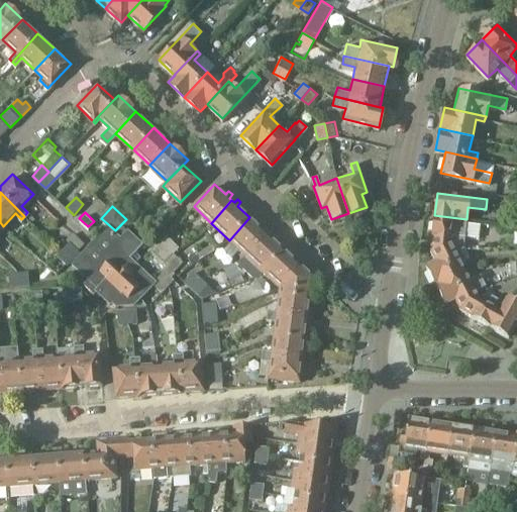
[(434,215),(430,249),(462,245),(464,234),(479,235),(480,222),(471,222),(466,221),(467,219),(434,215)]
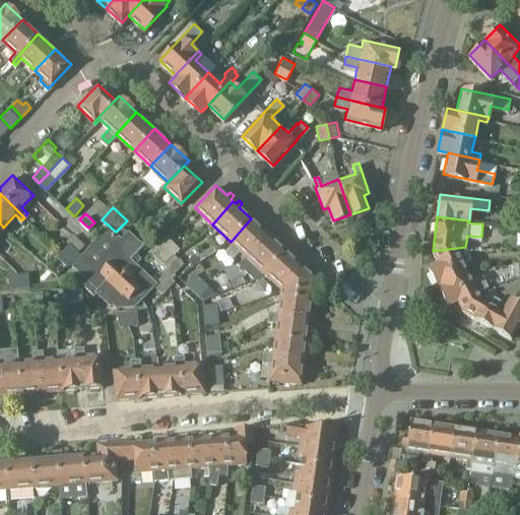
[(251,218),(231,242),(247,256),(267,234),(265,231),(268,228),(264,224),(261,228),(251,218)]
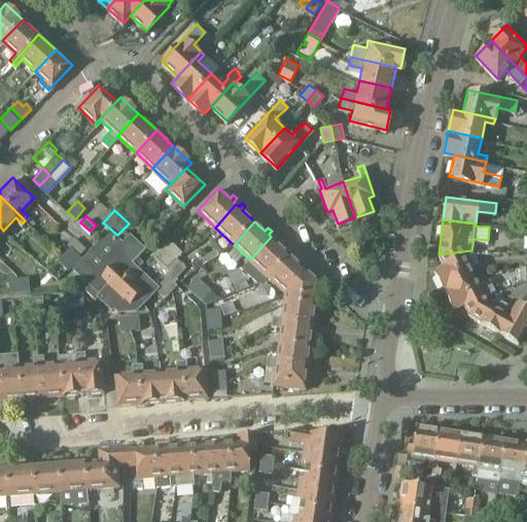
[(131,234),(125,228),(117,235),(124,241),(131,234)]
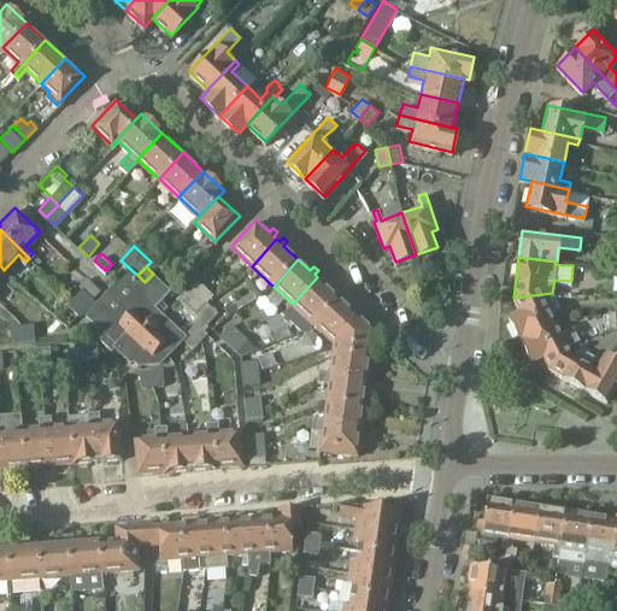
[(169,305),(160,298),(168,289),(153,274),(144,285),(128,270),(88,313),(106,330),(100,338),(111,348),(115,345),(131,359),(133,358),(139,363),(159,362),(182,336),(184,334),(183,334),(162,313),(169,305)]
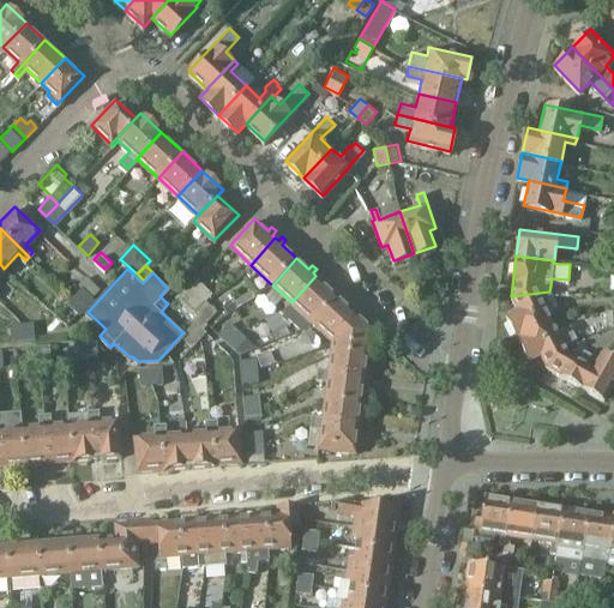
[(101,288),(88,275),(79,283),(94,296),(101,288)]
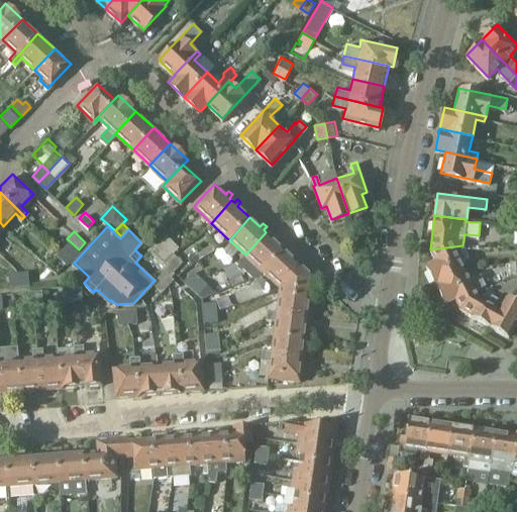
[(263,272),(284,248),(273,238),(275,234),(272,231),(269,234),(266,232),(245,254),(237,260),(240,262),(238,264),(241,267),(243,266),(253,275),(262,271),(263,272)]
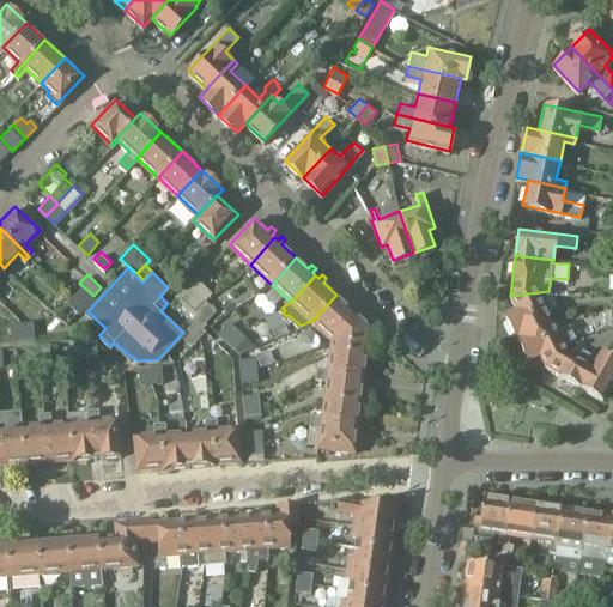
[(214,292),(207,286),(196,277),(180,297),(175,303),(190,317),(207,301),(214,292)]
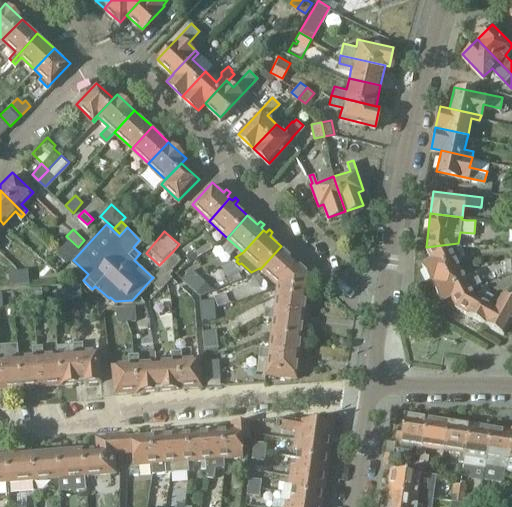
[(69,239),(63,245),(73,255),(79,249),(69,239)]
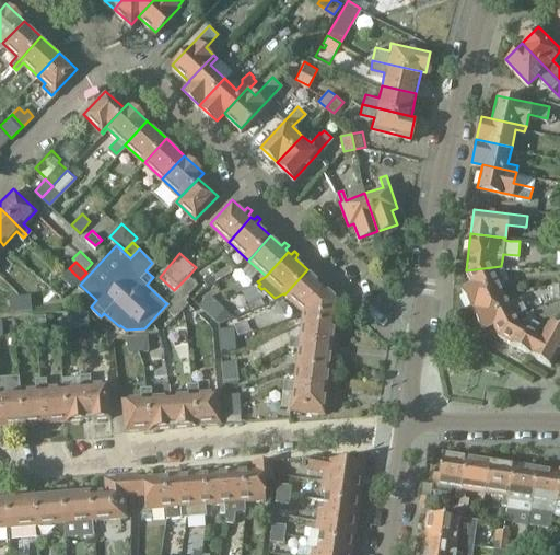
[(466,270),(471,280),(462,286),(473,307),(503,291),(499,281),(504,279),(499,267),(501,266),(466,270)]
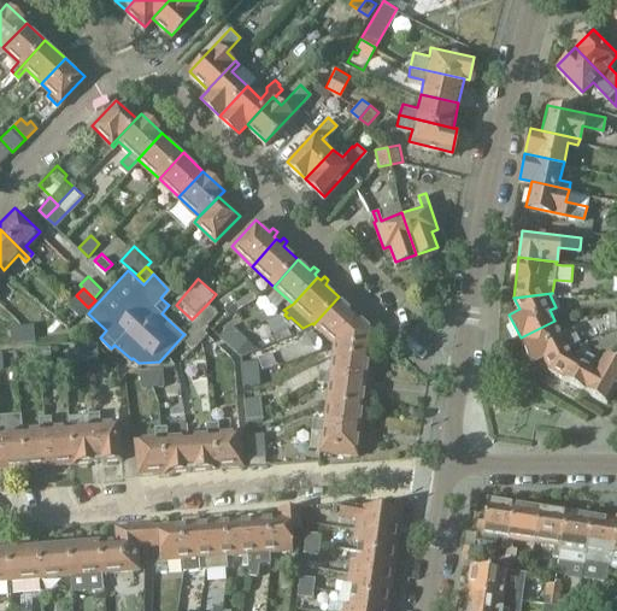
[(88,307),(76,295),(68,304),(81,315),(88,307)]
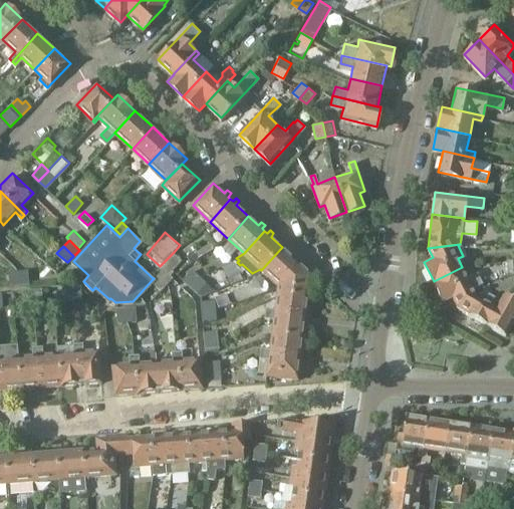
[(292,257),(282,247),(261,270),(277,284),(307,274),(297,265),(299,263),(296,260),(297,258),(293,255),(292,257)]
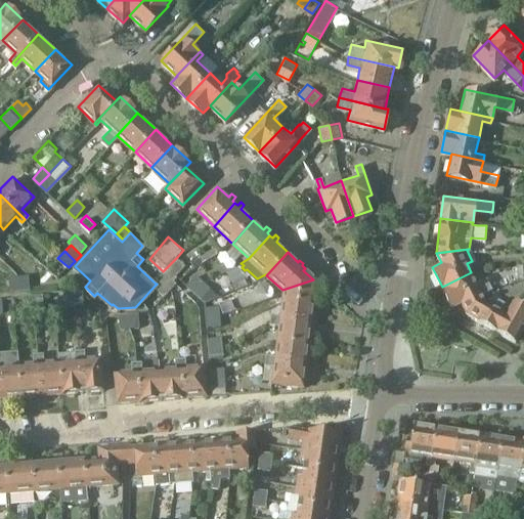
[(198,255),(190,260),(194,266),(203,261),(198,255)]
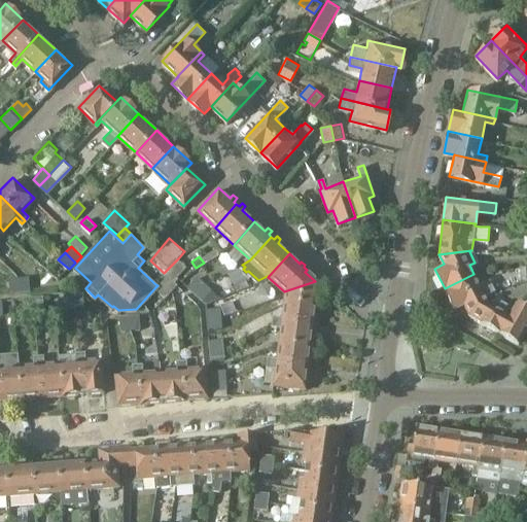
[(185,266),(178,258),(164,273),(166,276),(168,274),(174,280),(176,277),(175,276),(185,266)]
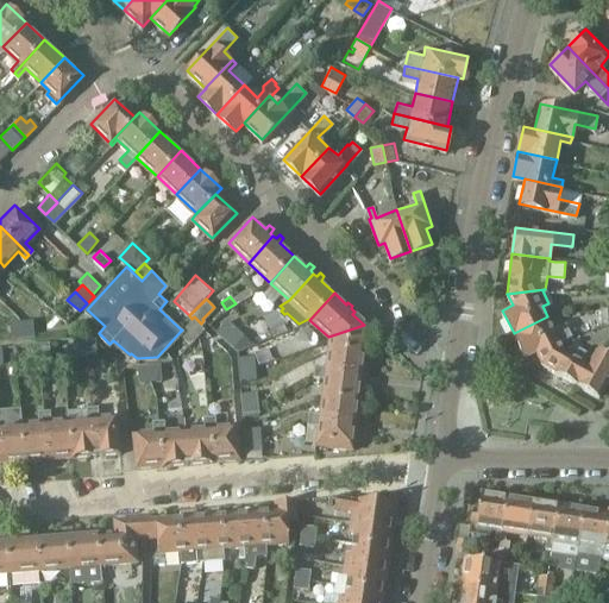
[(194,316),(192,319),(187,324),(198,334),(203,327),(201,324),(194,316)]
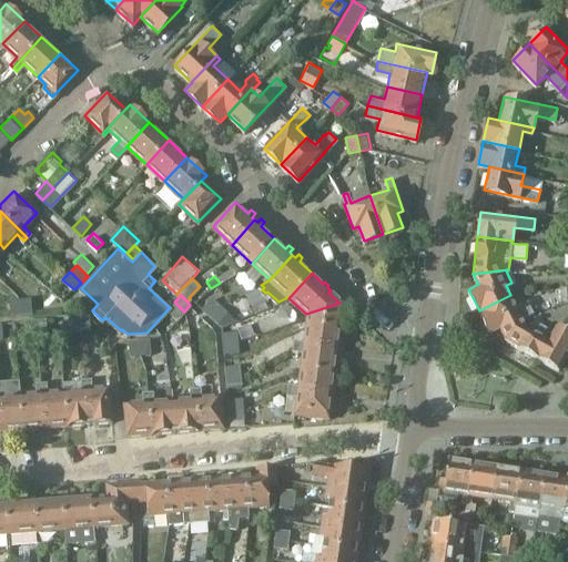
[(204,309),(220,304),(210,295),(194,300),(204,309)]
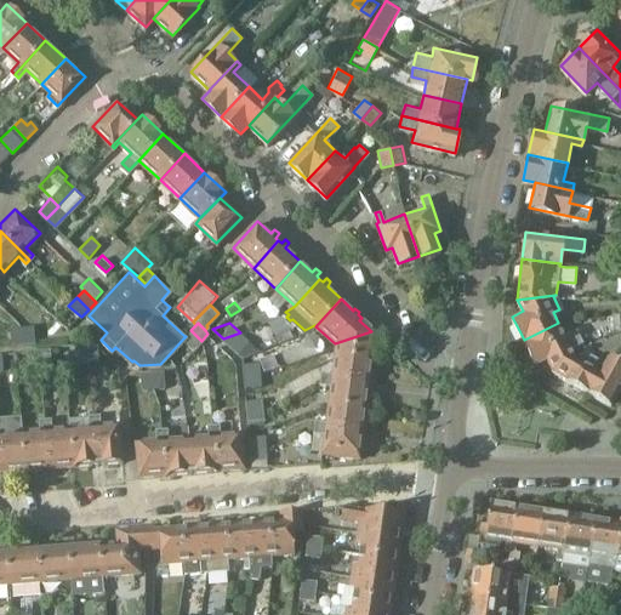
[(535,363),(546,358),(570,346),(582,340),(576,328),(564,334),(558,323),(524,340),(535,363)]
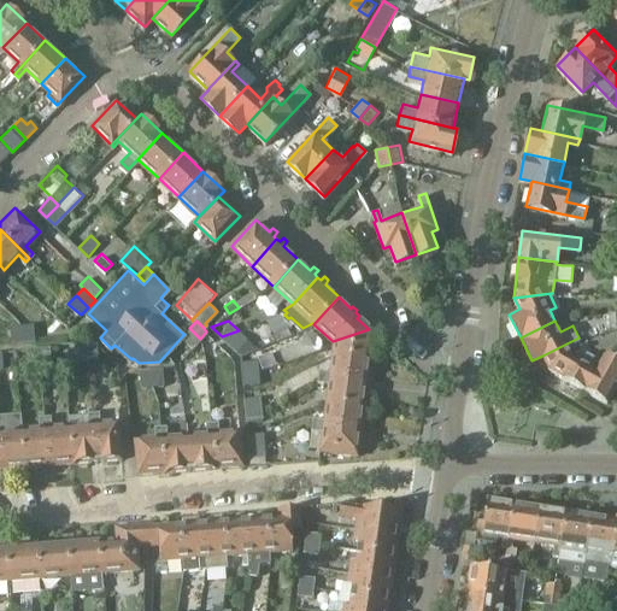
[(24,341),(23,324),(12,325),(13,341),(24,341)]
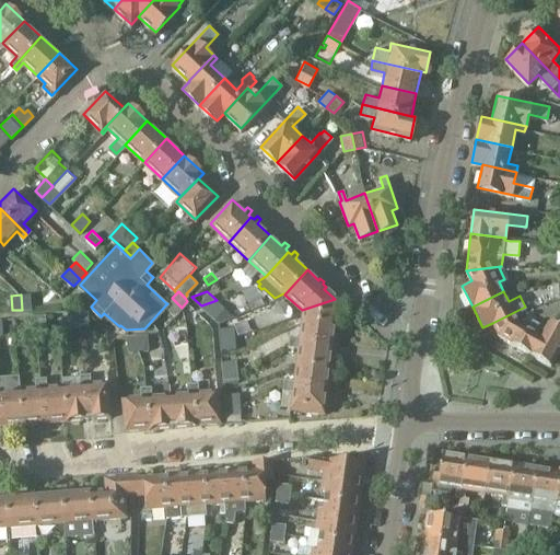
[(32,295),(21,295),(22,310),(32,309),(32,295)]
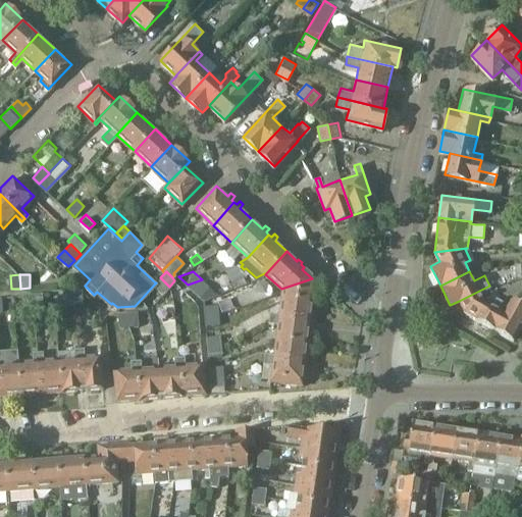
[(160,277),(155,282),(156,282),(154,285),(162,293),(169,287),(160,277)]
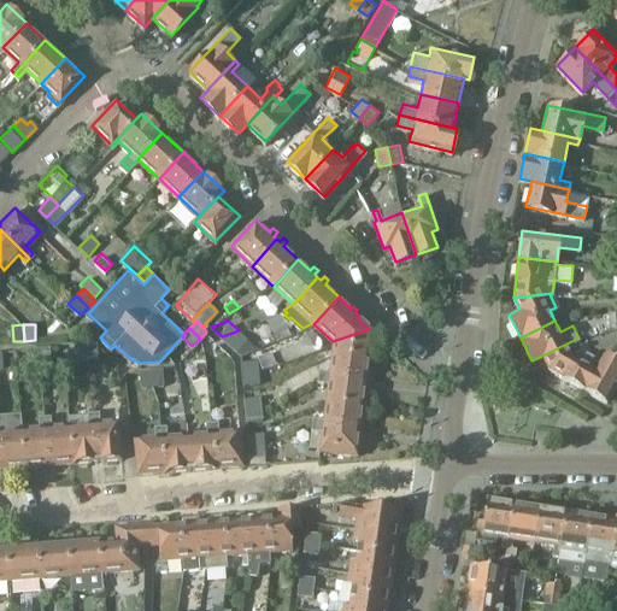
[(333,341),(330,359),(369,364),(371,345),(368,344),(370,330),(369,329),(333,341)]
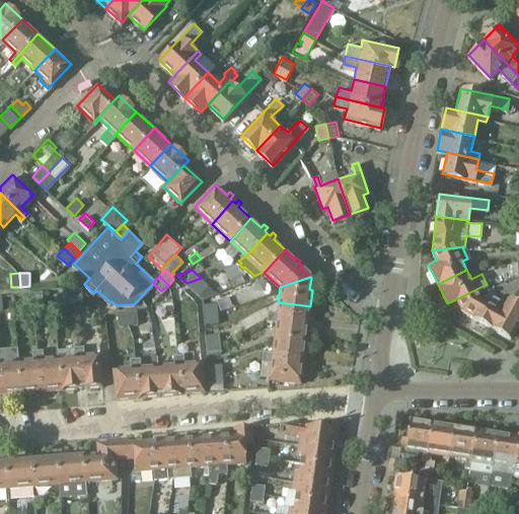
[(187,283),(197,293),(211,287),(201,278),(187,283)]
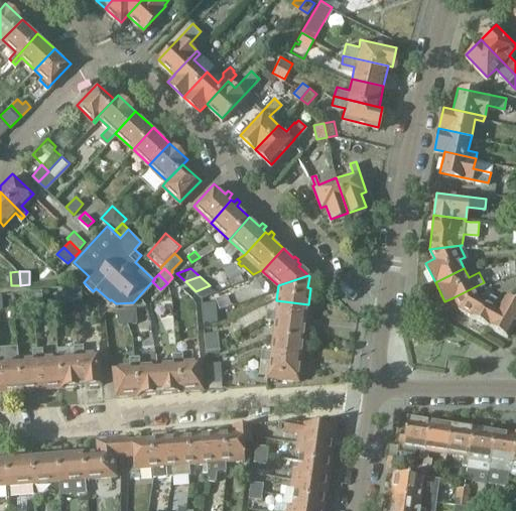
[(83,285),(63,286),(65,301),(84,299),(83,285)]
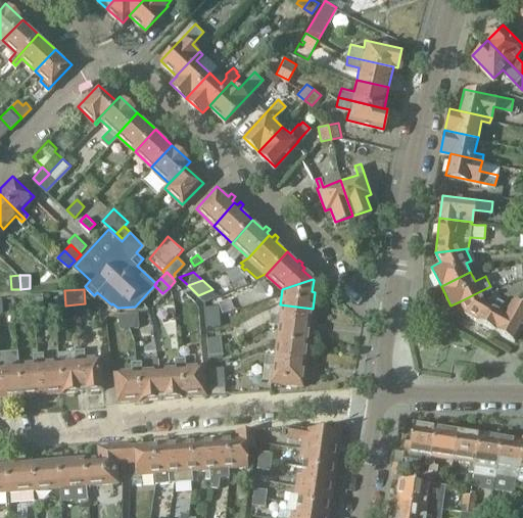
[(484,300),(480,291),(460,301),(465,312),(490,325),(505,300),(497,296),(492,304),(484,300)]
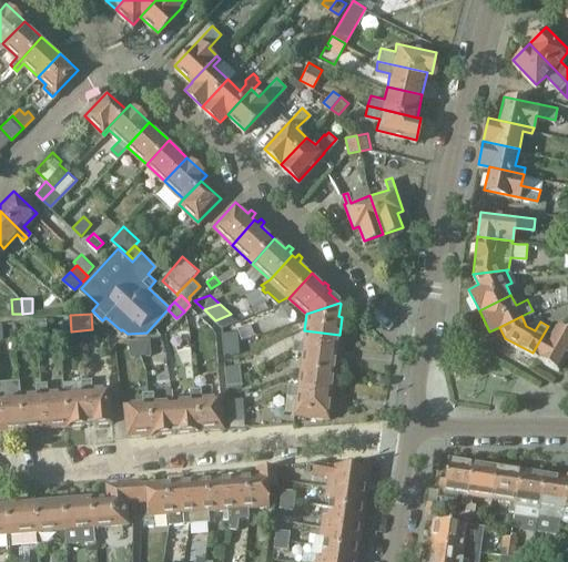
[(37,318),(38,334),(50,333),(49,317),(37,318)]
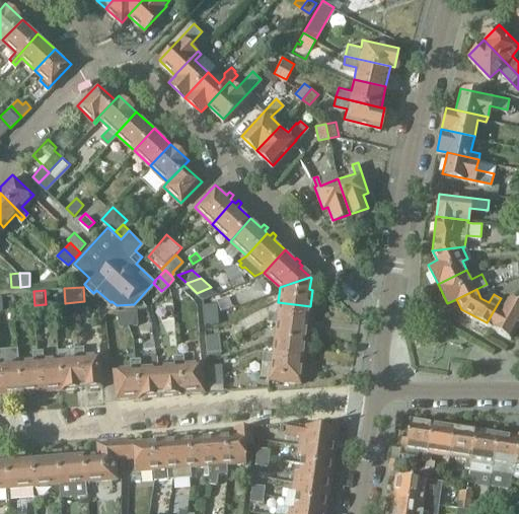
[(23,306),(34,305),(33,291),(22,292),(23,306)]
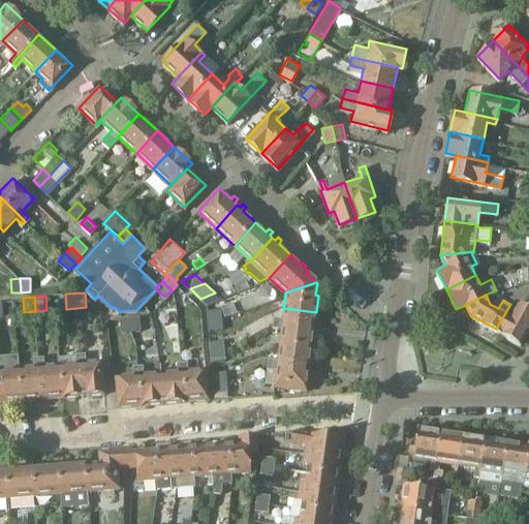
[(515,307),(510,304),(496,329),(521,343),(528,328),(528,305),(527,309),(517,303),(515,307)]
